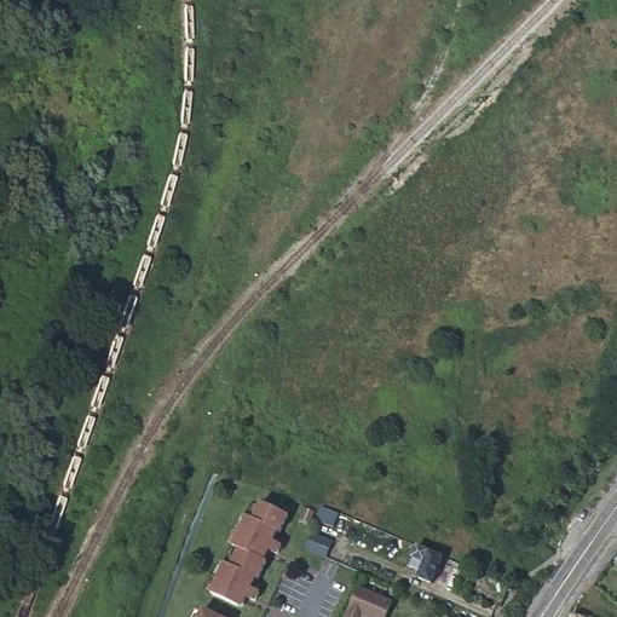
[(248,515),(235,546),(241,548),(252,554),(253,553),(261,557),(276,529),(280,530),(281,531),(289,513),(263,501),(254,518),(248,515)]
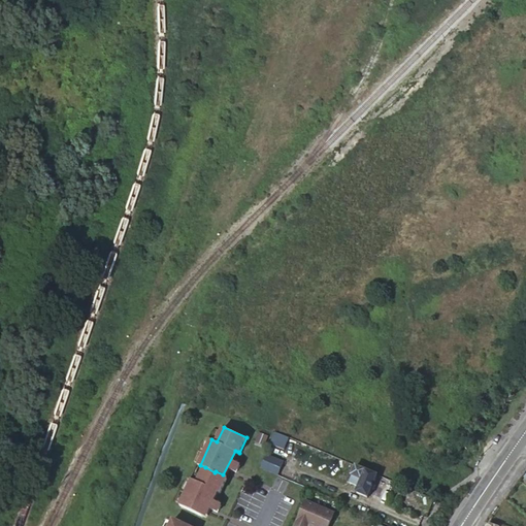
[(286,435),(275,431),(271,441),(282,445),(286,435)]
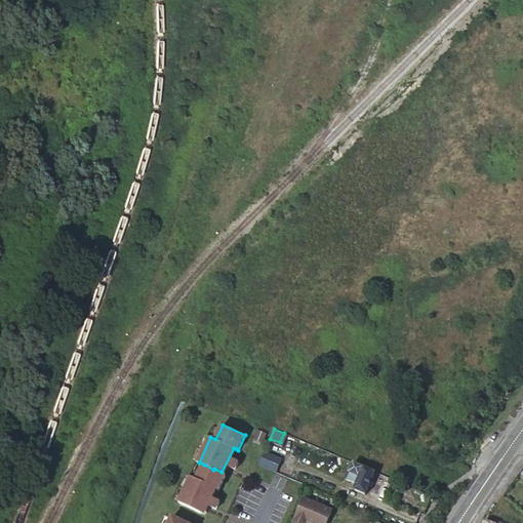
[(234,448),(222,472),(226,474),(229,466),(237,469),(241,461),(233,457),(237,449),(234,448)]
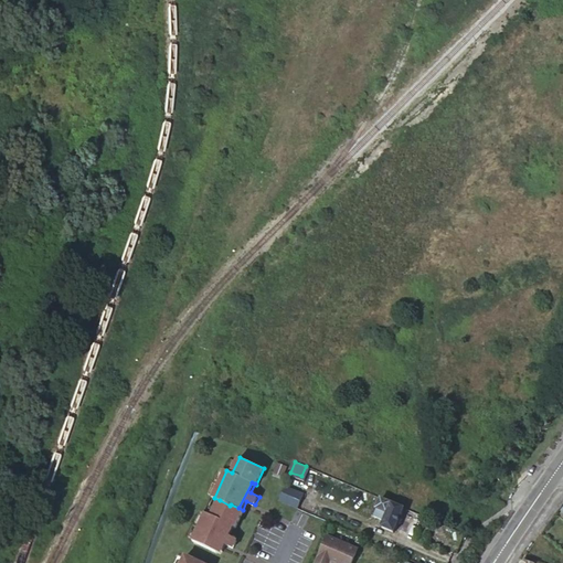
[(305,492),(285,484),(279,497),(299,506),(305,492)]
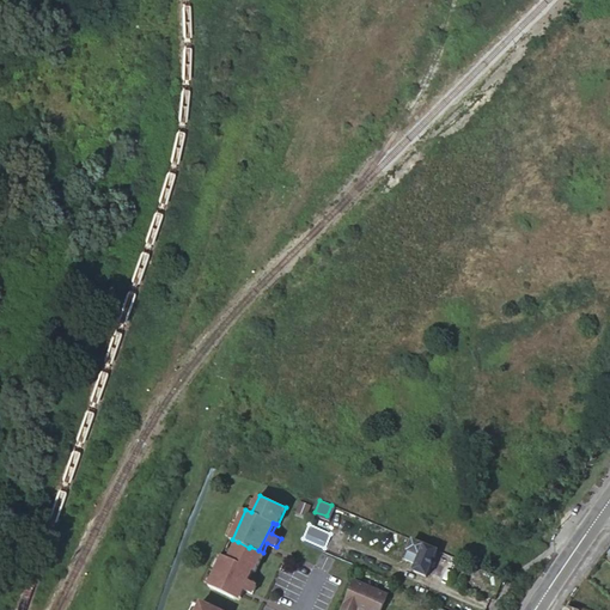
[(438,548),(412,537),(404,555),(415,560),(412,568),(427,574),(438,548)]
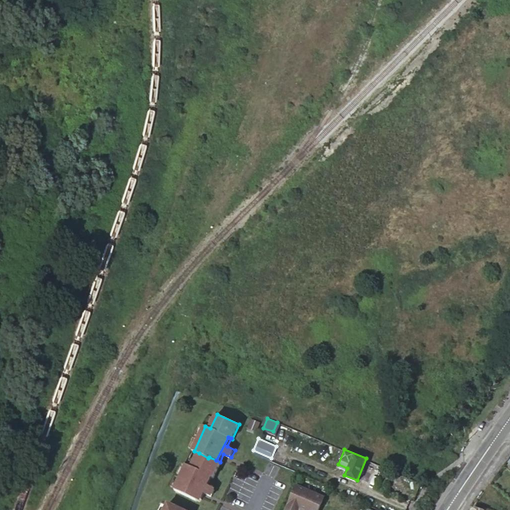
[(208,458),(199,453),(192,467),(187,464),(176,489),(198,499),(210,475),(213,476),(214,477),(221,463),(220,462),(216,460),(209,457),(208,458)]
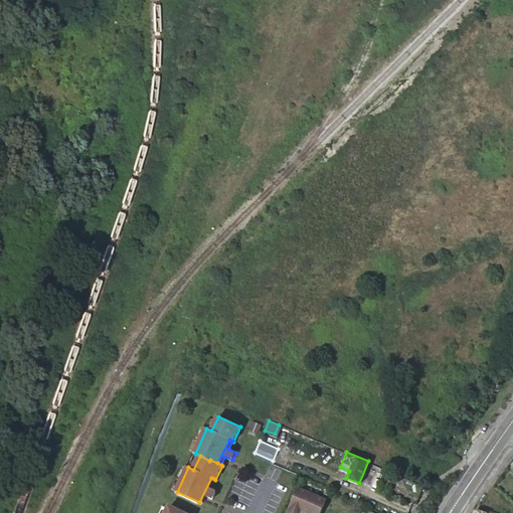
[(211,478),(199,502),(202,504),(206,495),(214,499),(218,491),(210,487),(214,479),(211,478)]
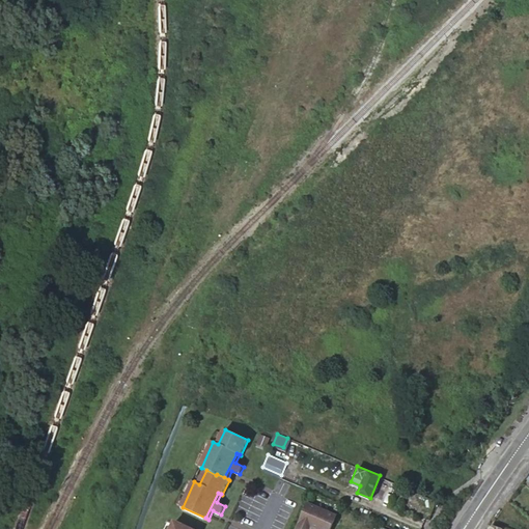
[(308,502),(296,528),(298,528),(308,528),(310,526),(317,528),(329,528),(336,513),(308,502)]
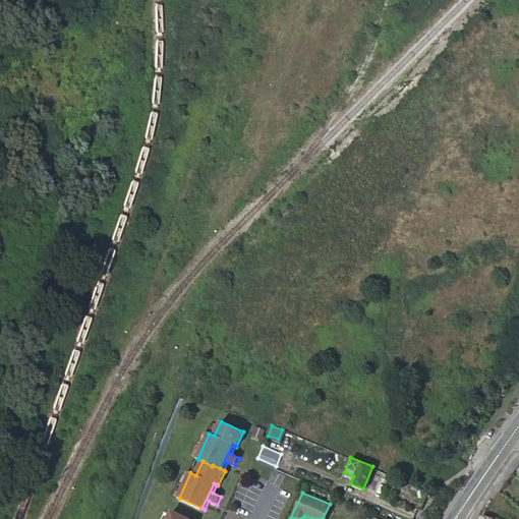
All buildings are outlined.
